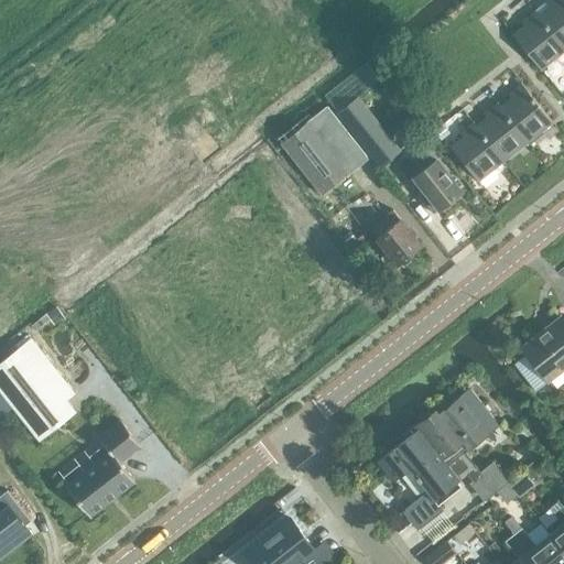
[(540,13),(563,45),(563,0),(549,0),(546,2),(550,6),(540,13)]
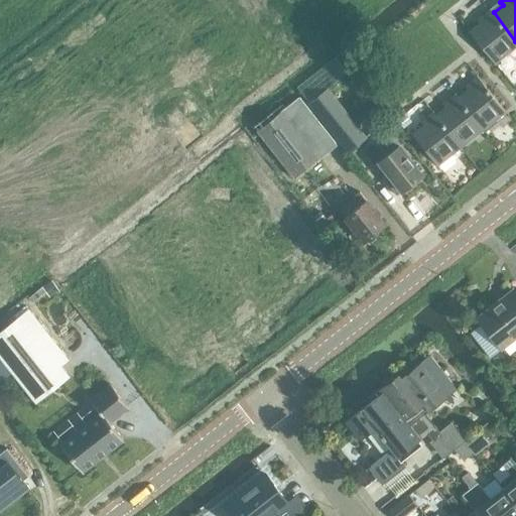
[(470,31),(493,60),(495,63),(510,52),(507,49),(515,41),(494,12),(491,9),(478,19),(481,22),(470,31)]
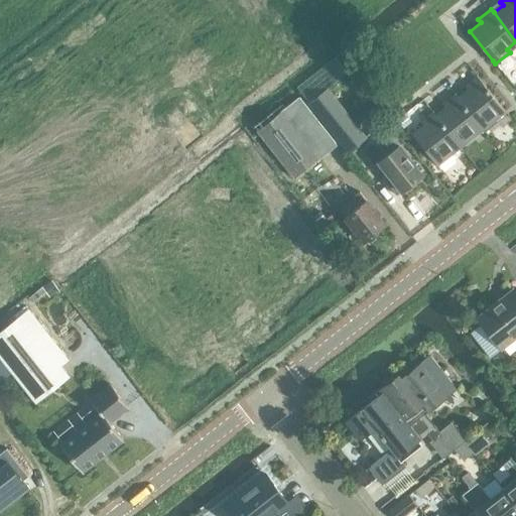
[(368,138),(329,88),(348,73),(336,56),(296,88),(348,153),(368,138)]
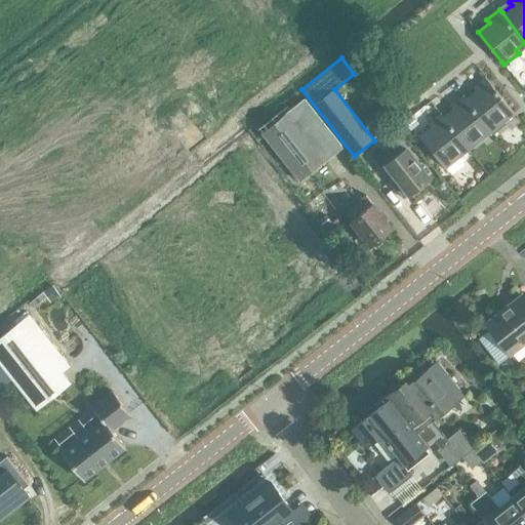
[(486,78),(474,87),(476,91),(467,98),(489,129),(491,132),(505,122),(501,119),(512,110),(486,78)]
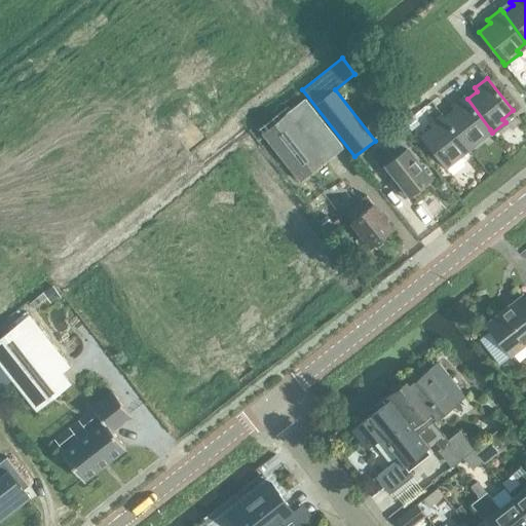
[(445,117),(467,147),(471,150),(483,141),(480,137),(490,129),(467,99),(464,96),(452,106),(454,109),(445,117)]
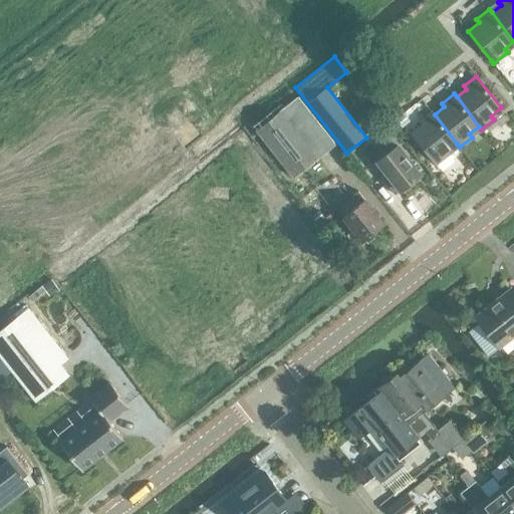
[(298,95),(256,130),(292,177),(318,157),(318,158),(336,145),(298,95)]
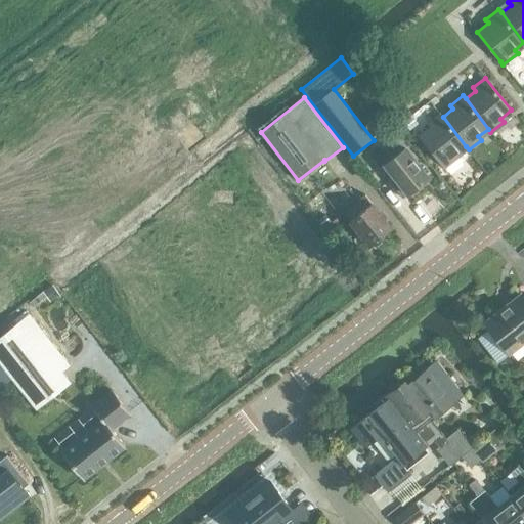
[(420,135),(445,169),(459,158),(455,155),(466,146),(443,117),(440,113),(428,123),(430,127),(420,135)]
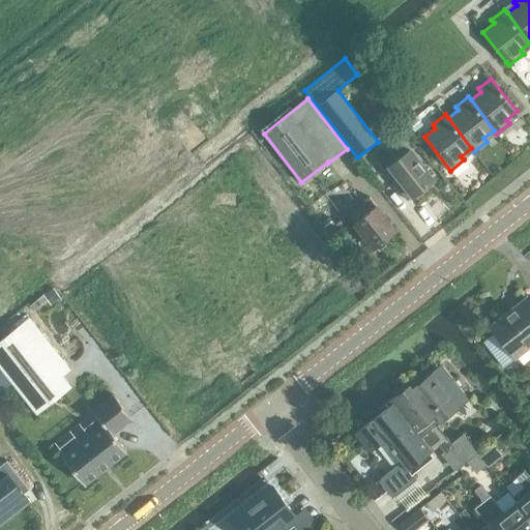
[(398,157),(388,165),(399,178),(393,182),(407,200),(412,196),(435,179),(387,118),(376,127),(398,157)]
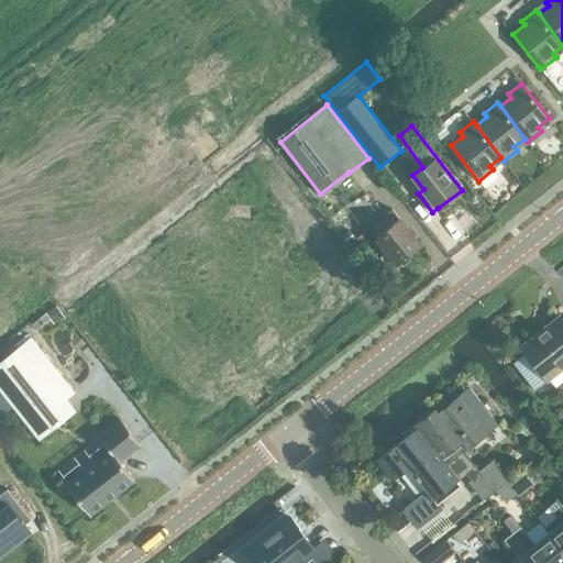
[(367,227),(376,236),(398,265),(421,245),(399,217),(392,207),(367,227)]
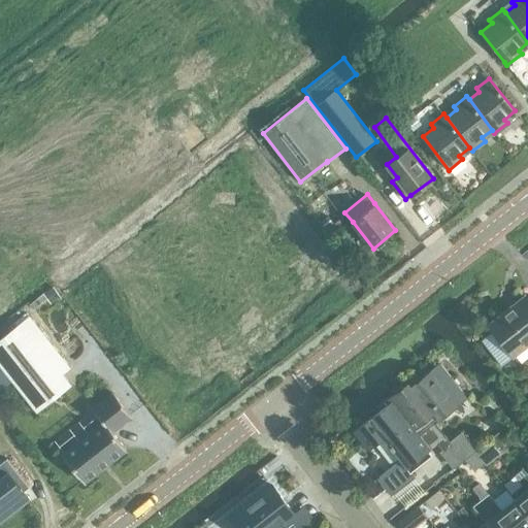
[(53,286),(42,294),(46,299),(51,304),(60,296),(53,286)]
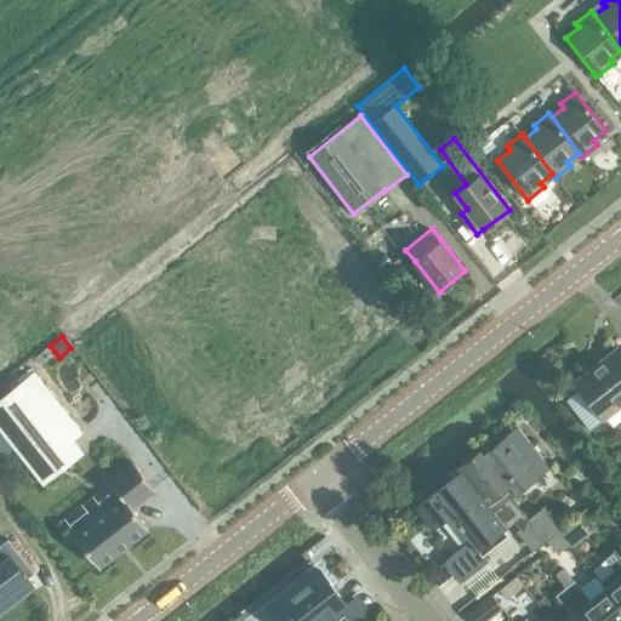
[(580,389),(565,400),(579,415),(591,431),(604,420),(605,421),(620,408),(620,352),(617,348),(574,382),(580,389)]
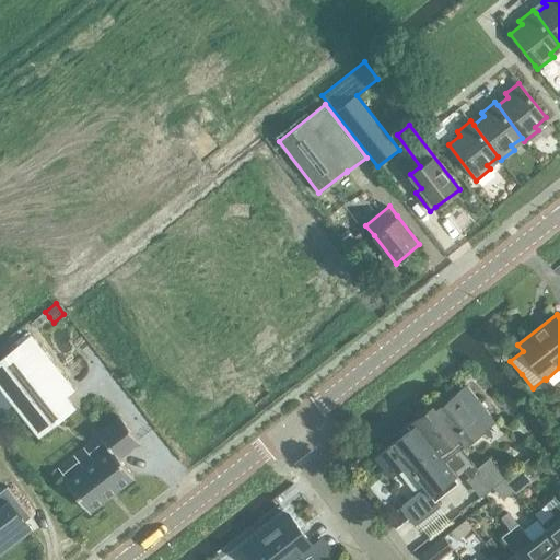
[(31,335),(0,359),(0,387),(38,436),(76,407),(66,396),(74,389),(31,335)]
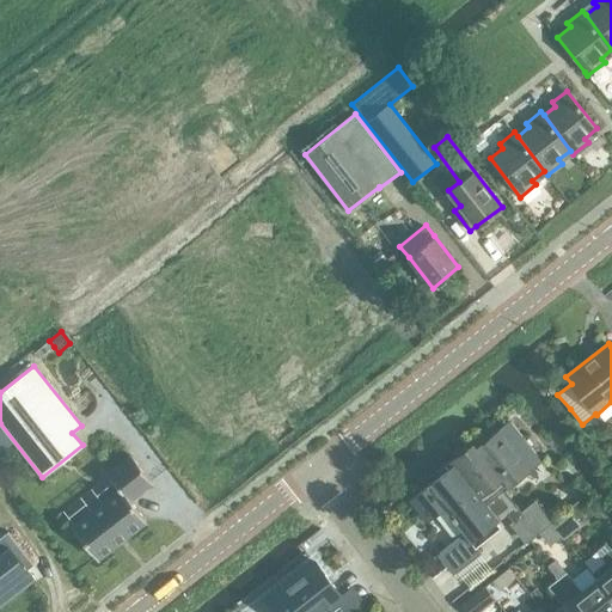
[(470,444),(451,459),(500,520),(508,514),(528,540),(528,542),(552,522),(534,500),(521,510),(506,490),(509,487),(509,488),(543,461),(510,420),(473,448),(470,444)]
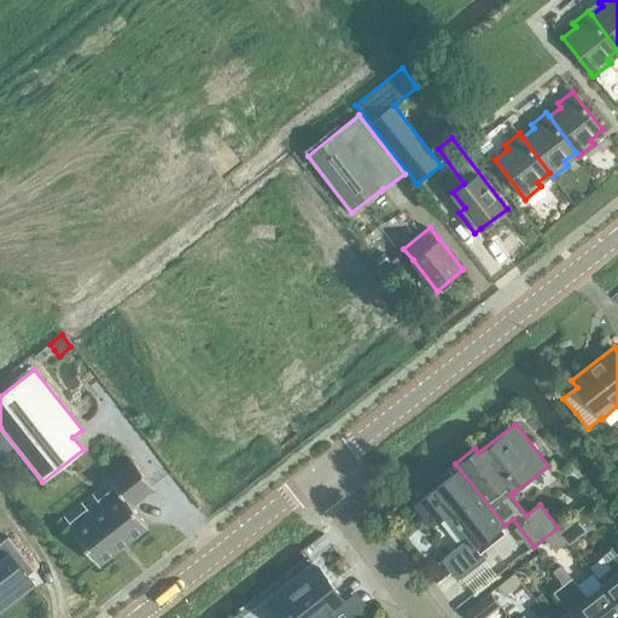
[(132,505),(153,487),(133,461),(109,479),(121,495),(73,532),(98,565),(147,526),(132,505)]
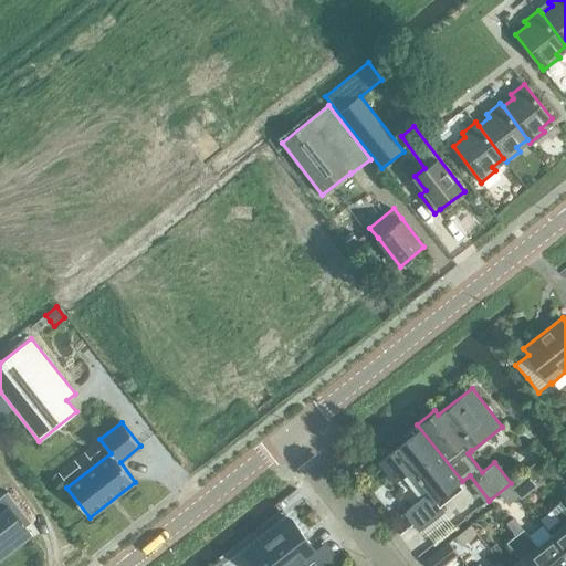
[(462,481),(417,425),(411,430),(410,429),(400,438),(404,441),(378,462),(395,483),(411,470),(429,492),(407,510),(421,530),(422,530),(446,512),(442,506),(467,486),(462,481)]
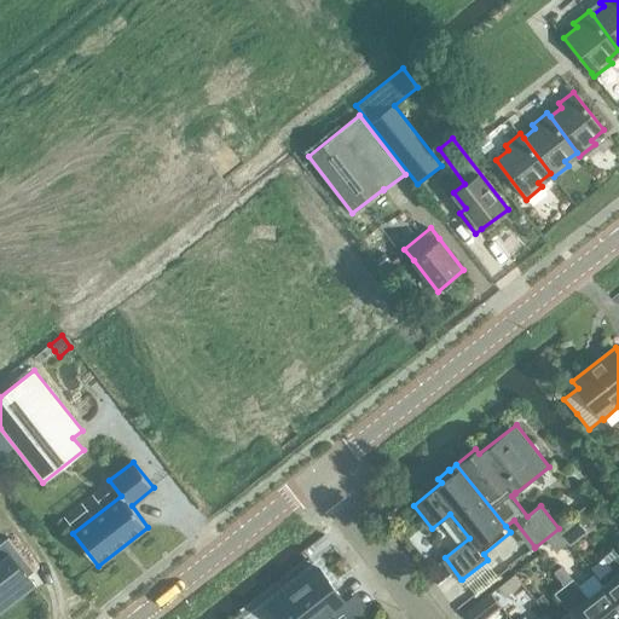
[(588,532),(579,522),(562,536),(571,545),(588,532)]
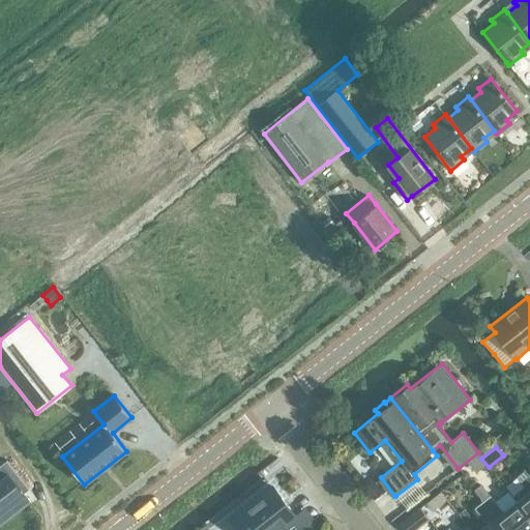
[(0,523),(29,500),(19,488),(25,482),(6,460),(0,465),(0,523)]
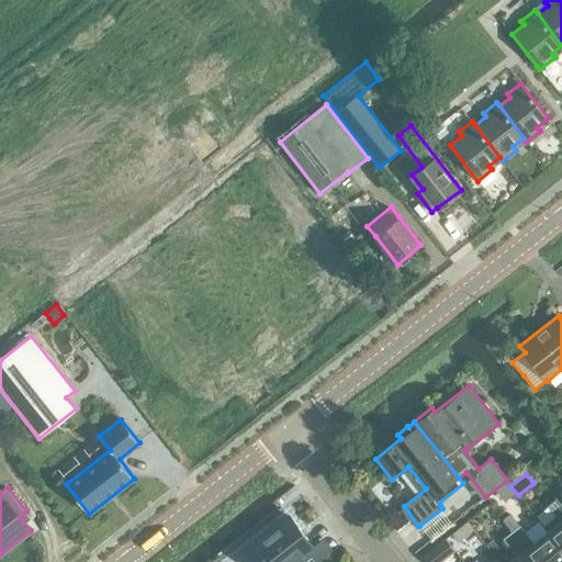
[(547,531),(561,550),(561,504),(555,496),(547,504),(557,516),(542,526),(547,531)]
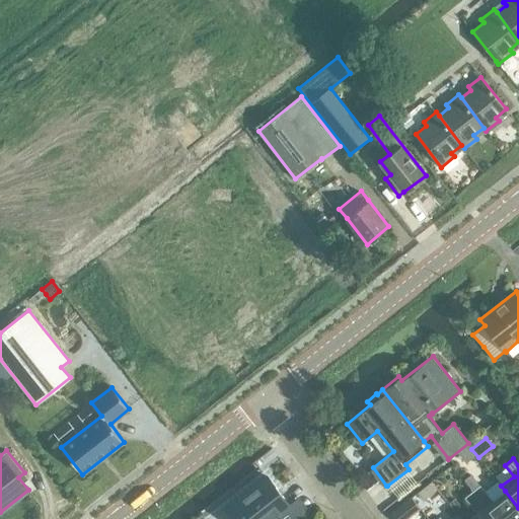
[(268,476),(225,511),(231,518),(298,518),(300,518),(268,476)]
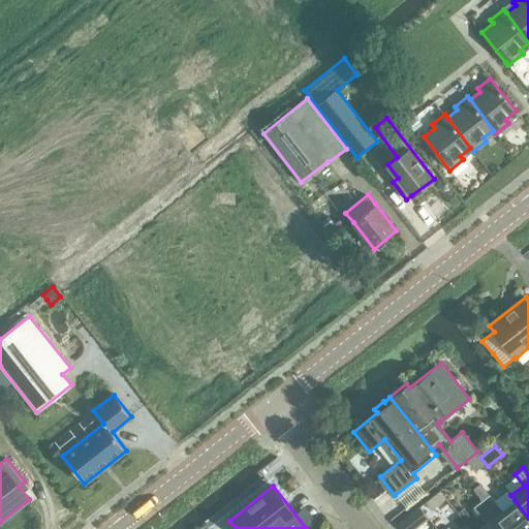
[(446,498),(440,490),(425,502),(432,510),(446,498)]
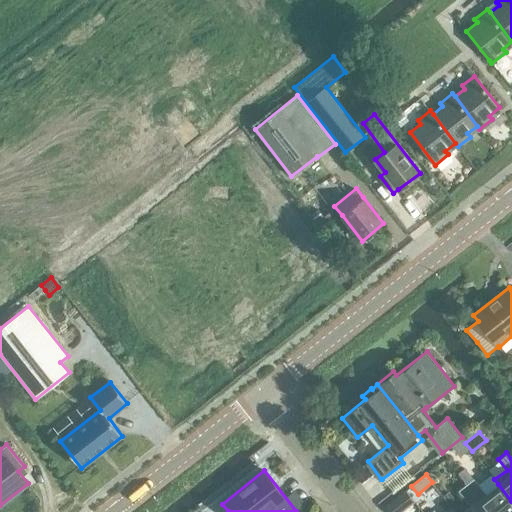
[(466,484),(488,511),(511,511),(511,501),(498,484),(486,493),(474,478),(466,484)]
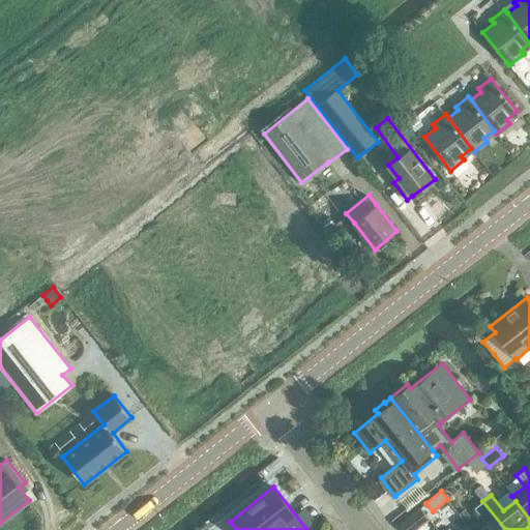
[(477,529),(505,529),(482,501),(474,508),(487,523),(477,529)]
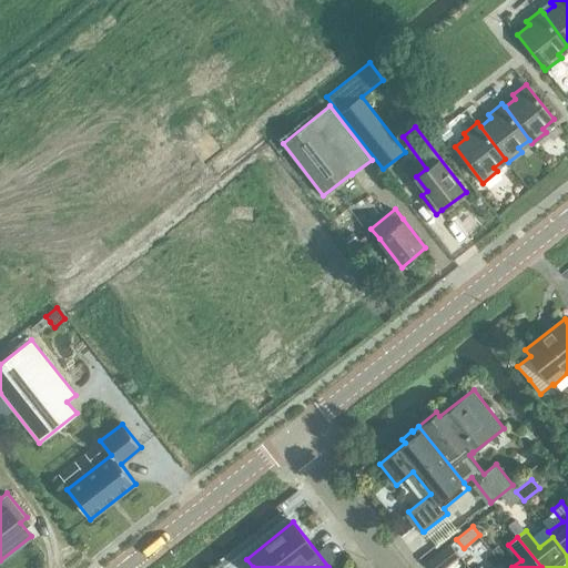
[(445,567),(459,557),(449,545),(428,561),(433,567),(445,567)]
